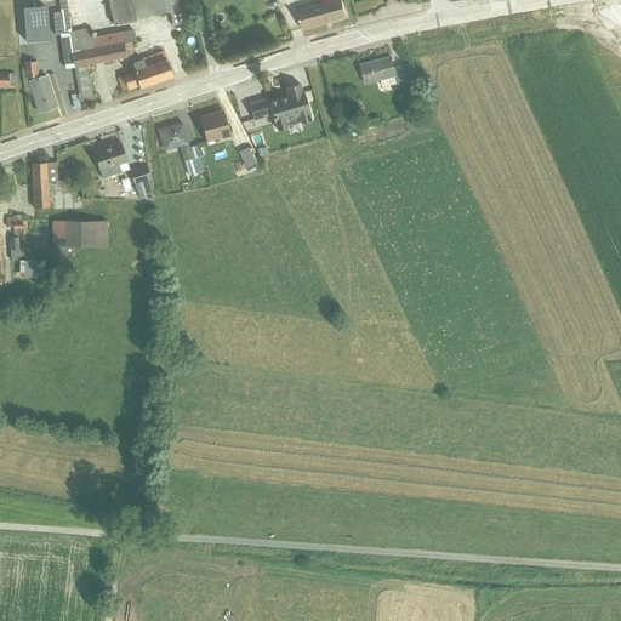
[(132,41),(137,40),(134,29),(91,38),(90,28),(72,32),(69,13),(69,9),(67,0),(58,0),(61,11),(53,12),(56,34),(62,34),(67,68),(75,67),(79,93),(78,93),(79,98),(79,102),(93,100),(87,64),(127,57),(127,56),(132,55),(131,52),(134,50),(132,41)]
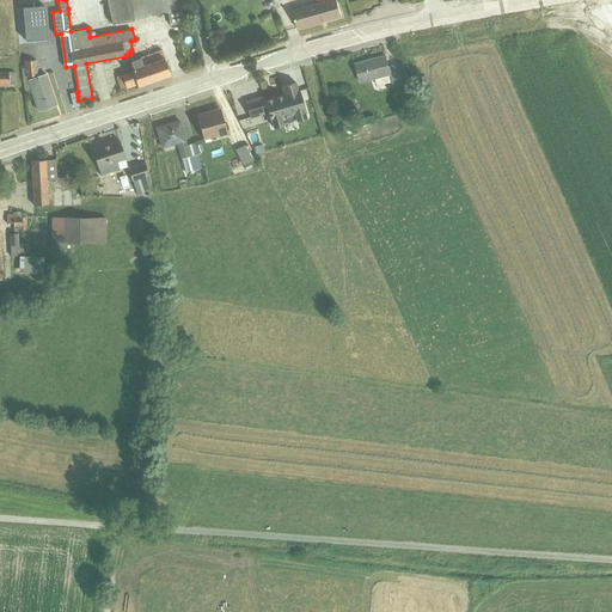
[(106,0),(112,24),(167,13),(170,25),(189,22),(185,8),(181,10),(167,12),(165,0),(106,0)]
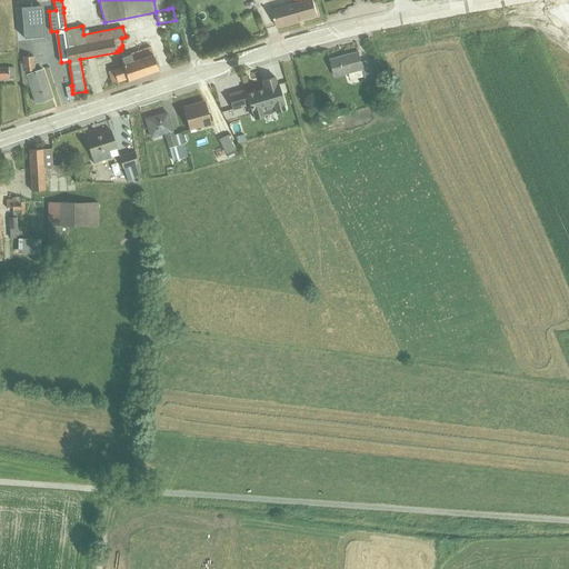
[(166,0),(153,0),(156,11),(168,9),(166,0)]
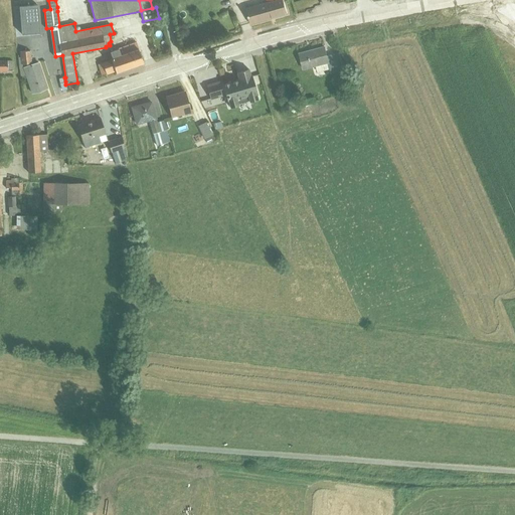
[(211,0),(212,8),(224,8),(223,0),(211,0)]
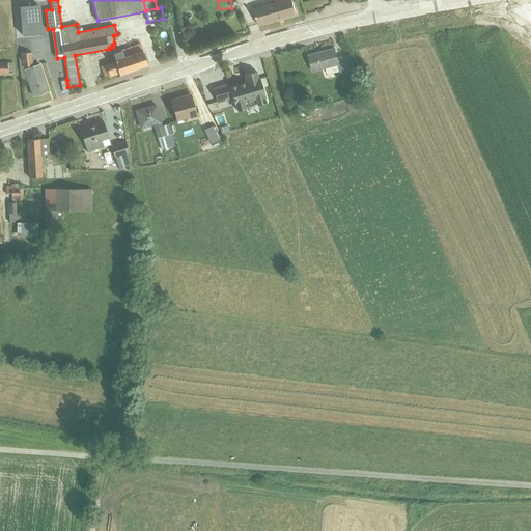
[(254,8),(259,25),(297,15),(292,0),(275,0),(276,2),(254,8)]
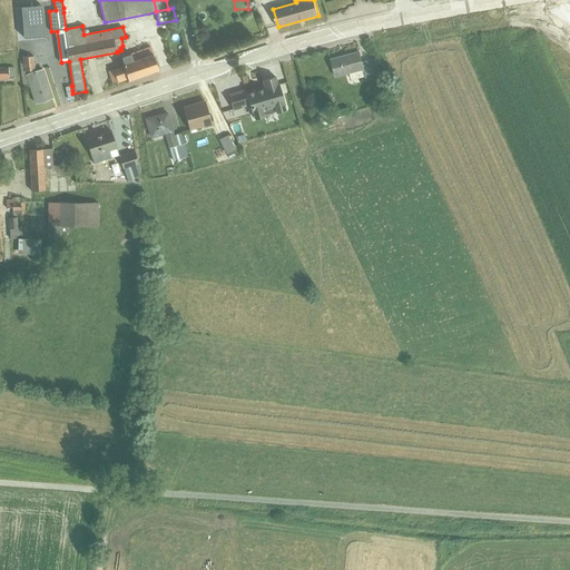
[(70,3),(64,8),(64,12),(68,19),(76,13),(70,3)]
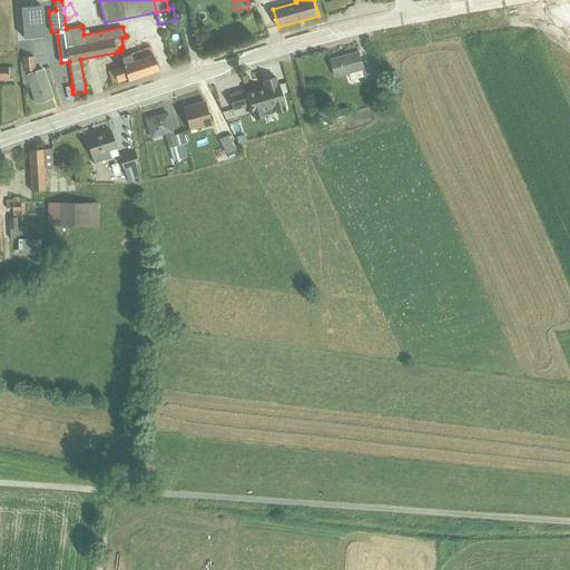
[(43,36),(41,6),(22,7),(25,37),(43,36)]
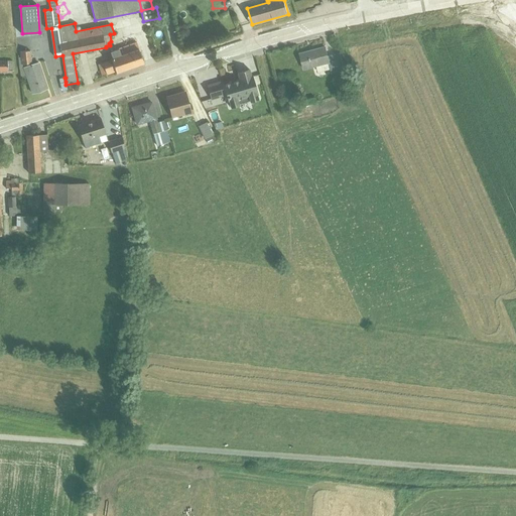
[(162,19),(153,19),(154,30),(162,30),(162,19)]
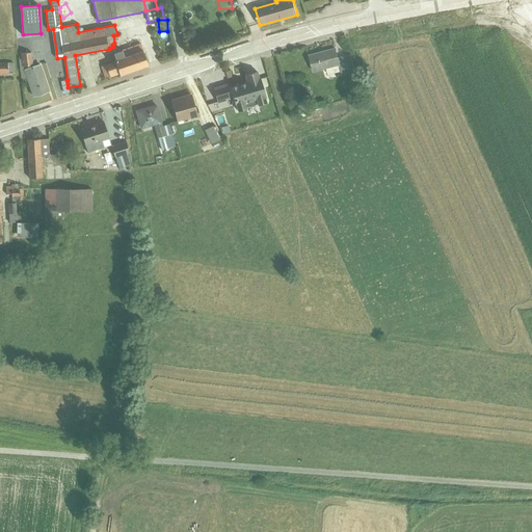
[(101,67),(105,78),(120,74),(121,75),(149,65),(141,44),(113,53),(116,61),(101,67)]
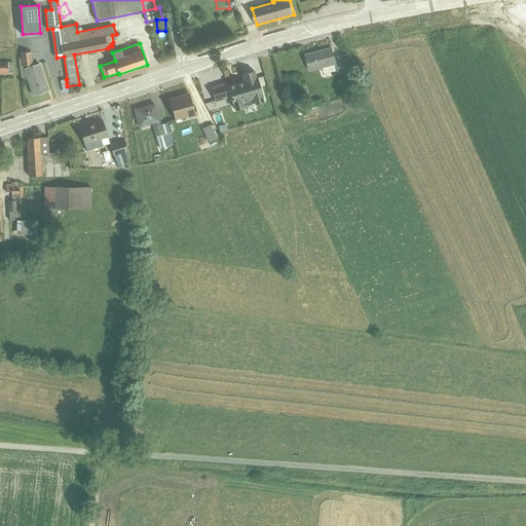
[(332,47),(306,54),(310,71),(323,68),(325,74),(337,71),(338,76),(347,73),(347,72),(353,71),(348,53),(335,57),(332,47)]
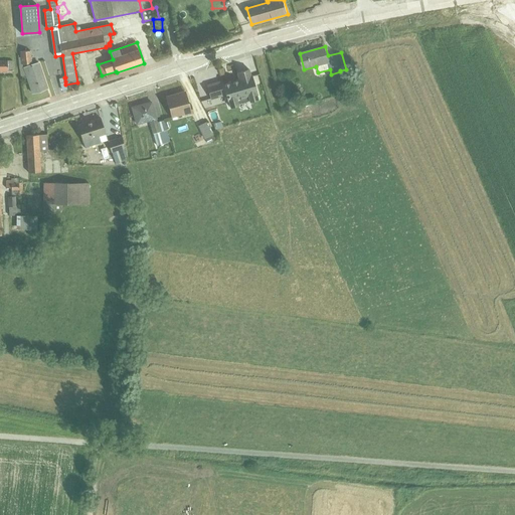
[(19,68),(23,68),(23,67),(23,64),(32,63),(31,50),(20,51),(20,54),(18,55),(19,68)]
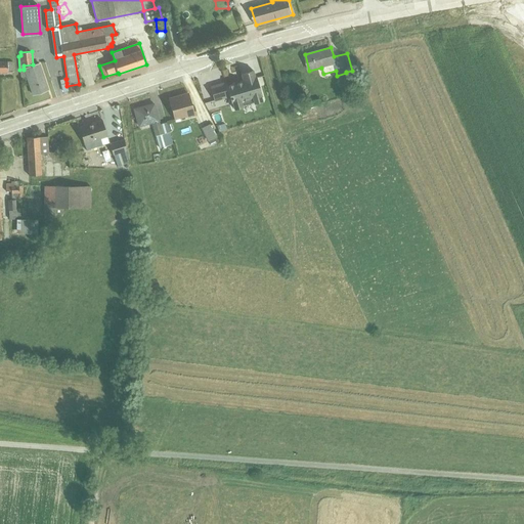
[(0,72),(13,73),(13,61),(0,61),(0,72)]
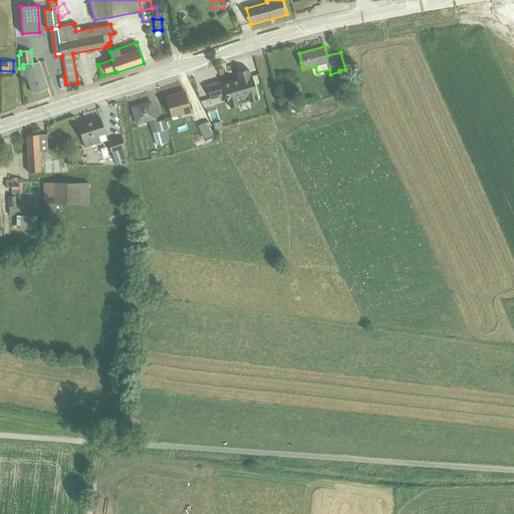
[(38,62),(24,66),(27,77),(33,92),(47,87),(38,62)]
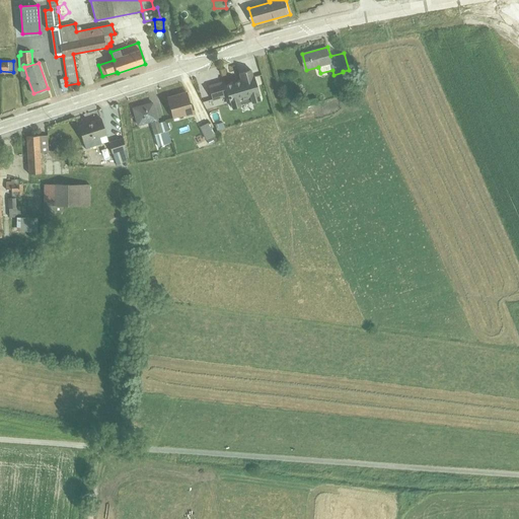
[(27,78),(24,67),(23,68),(23,69),(19,69),(21,80),(27,78)]
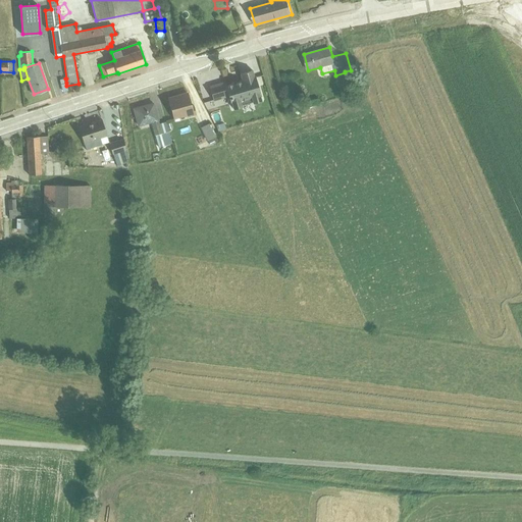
[(225,82),(210,87),(214,100),(229,96),(233,109),(243,106),(242,104),(252,101),(253,103),(262,100),(260,93),(261,93),(256,76),(255,76),(253,69),(241,73),(243,81),(226,86),(225,82)]
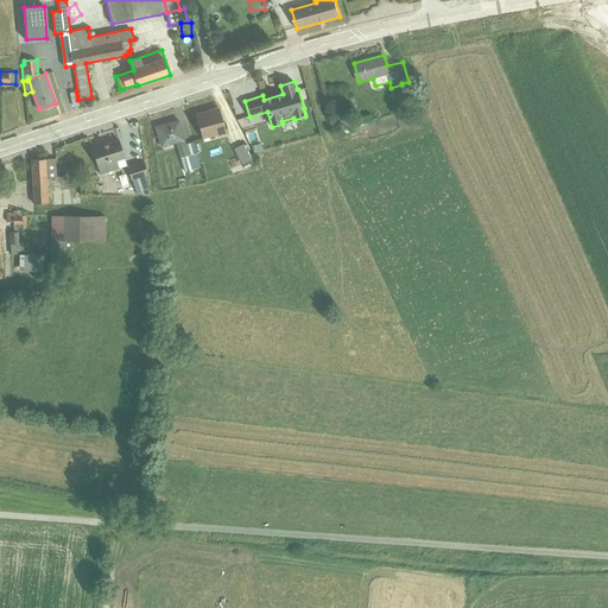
[(220,109),(196,115),(203,139),(217,134),(219,137),(228,133),(226,122),(223,124),(220,109)]
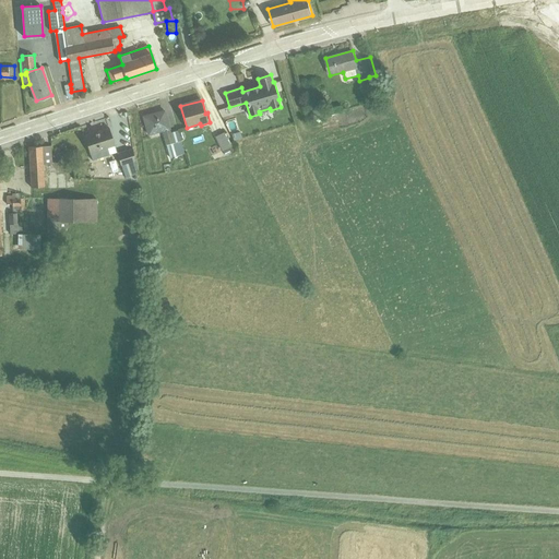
[(163,131),(170,157),(174,156),(175,163),(187,159),(178,130),(171,132),(170,129),(165,109),(142,116),(147,135),(163,131)]
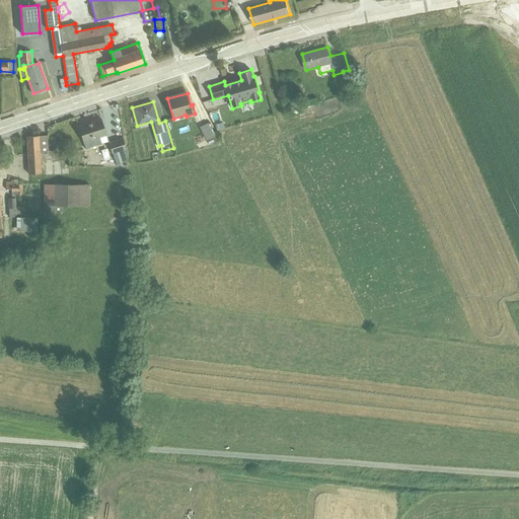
[(85,148),(108,141),(101,118),(78,126),(85,148)]
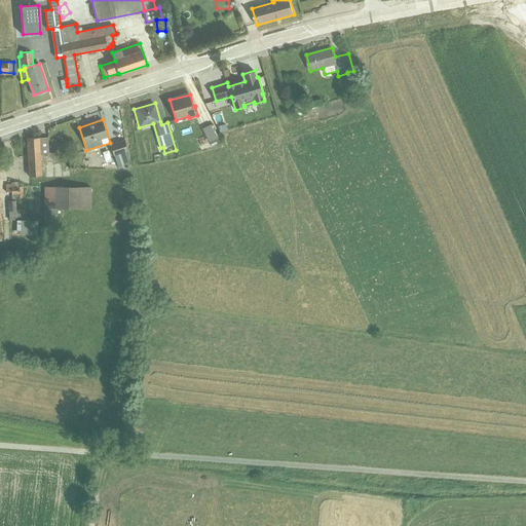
[(218,138),(211,123),(202,128),(209,142),(218,138)]
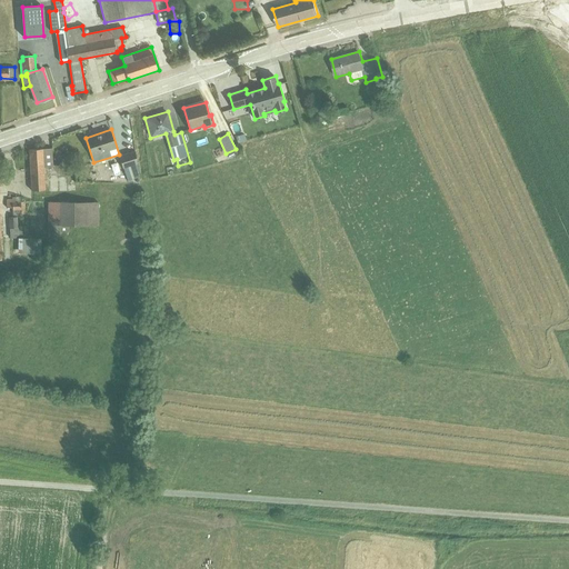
[(52,148),(43,149),(45,168),(53,167),(52,148)]
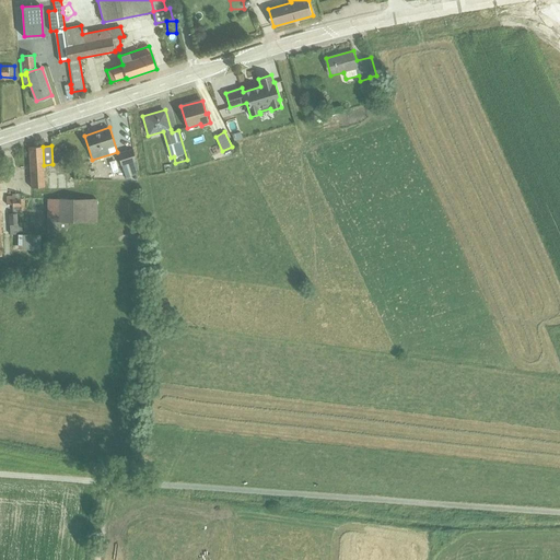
[(44,165),(43,147),(28,147),(31,187),(45,187),(44,165)]
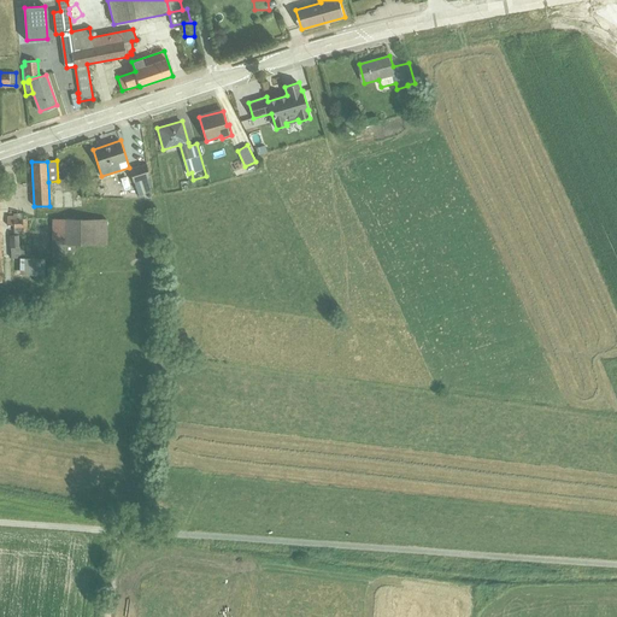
[(147,163),(129,169),(134,183),(134,182),(139,197),(151,192),(147,163)]
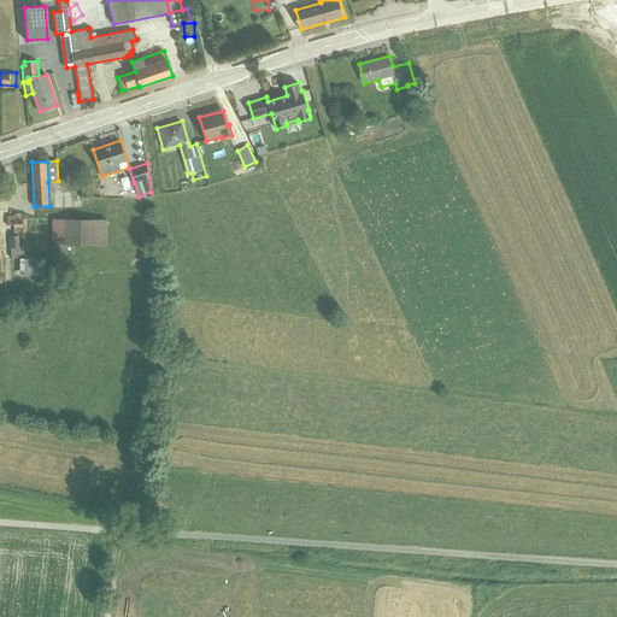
[(72,172),(69,166),(60,171),(65,177),(72,172)]
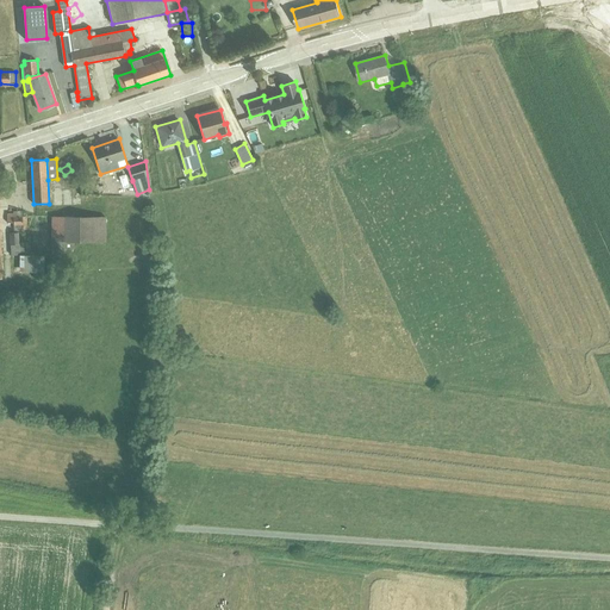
[(22,211),(7,212),(7,223),(14,223),(14,230),(23,230),(23,229),(27,228),(27,226),(30,226),(30,224),(27,224),(27,216),(23,217),(22,211)]
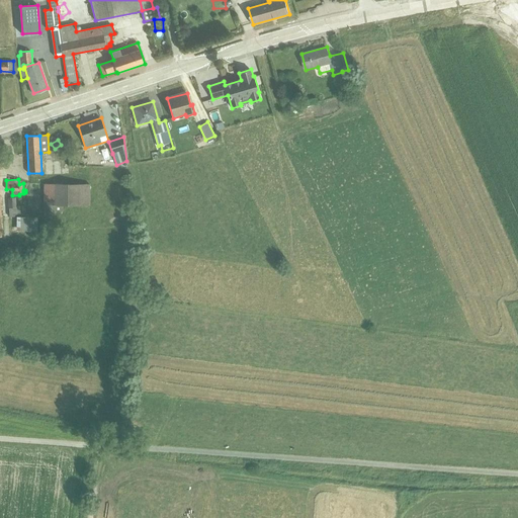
[(90,205),(90,184),(44,184),(44,205),(45,205),(45,223),(56,223),(56,214),(57,211),(63,211),(64,205),(90,205)]
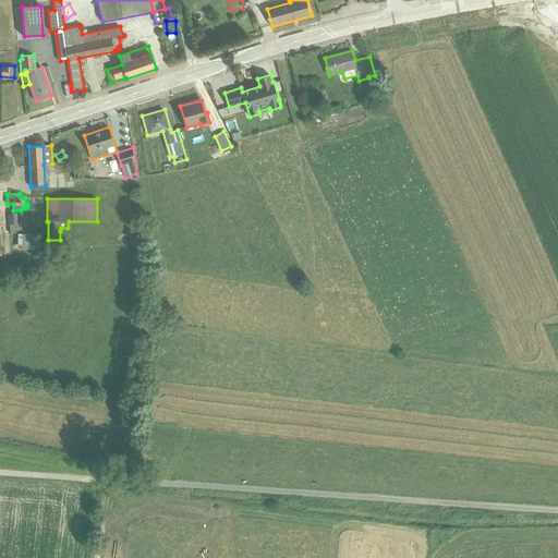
[(9,213),(10,233),(23,233),(22,222),(17,221),(17,213),(9,213)]
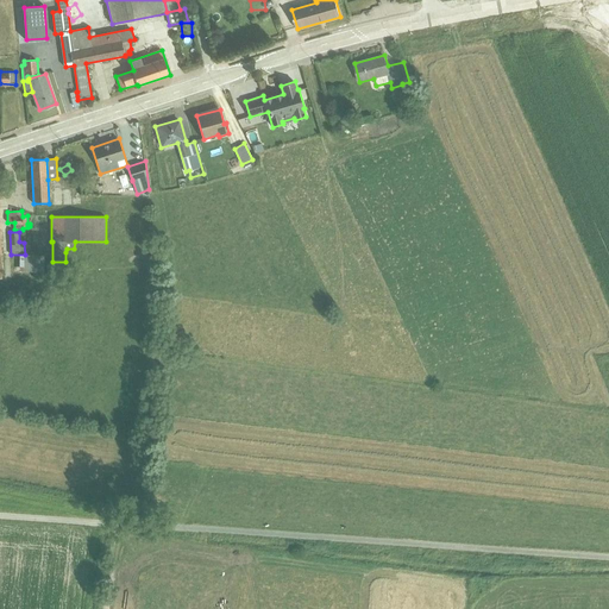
[(20,255),(19,271),(44,271),(44,256),(20,255)]
